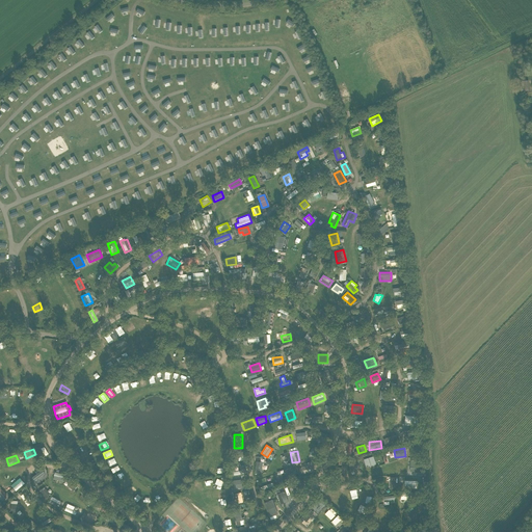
[(366,467),(375,463),(373,456),(364,459),(366,467)]
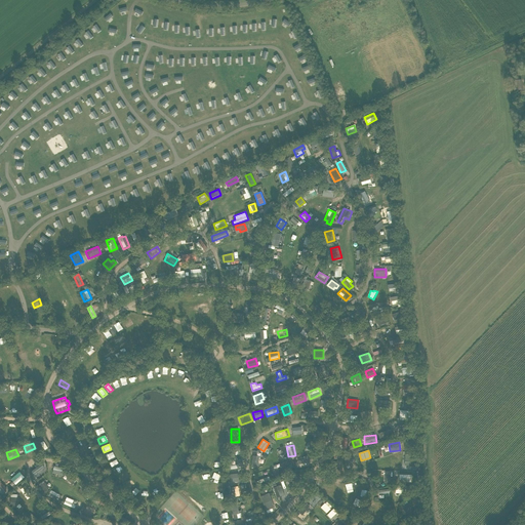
[(113,452),(106,455),(108,460),(115,457),(113,452)]
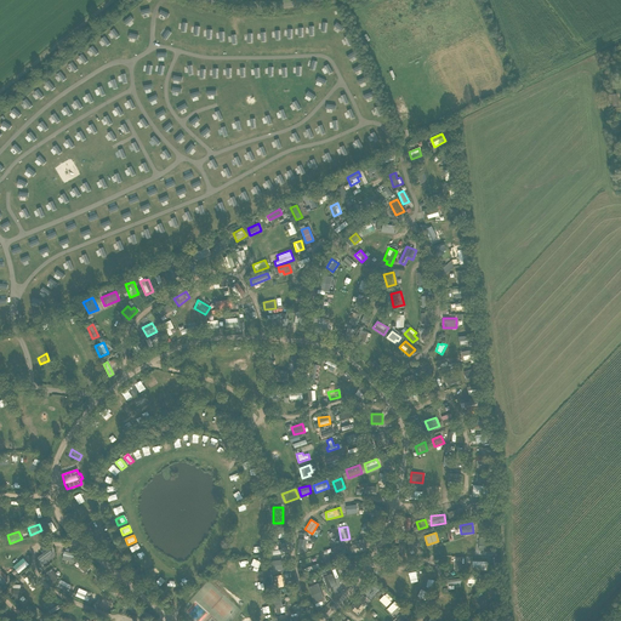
[(408,542),(410,553),(417,552),(416,550),(421,548),(419,540),(408,542)]
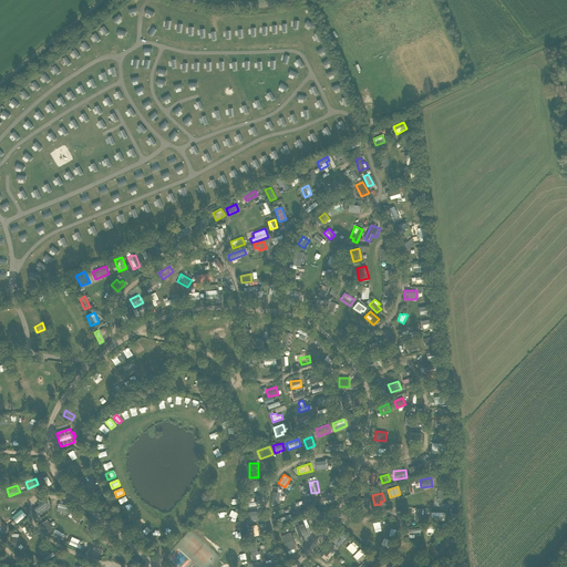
[(32,509),(38,515),(49,506),(44,501),(32,509)]
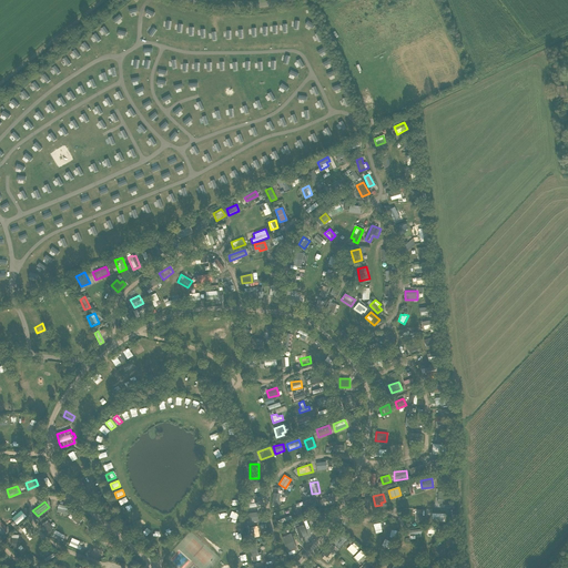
[(128,514),(133,507),(130,504),(124,509),(128,514)]
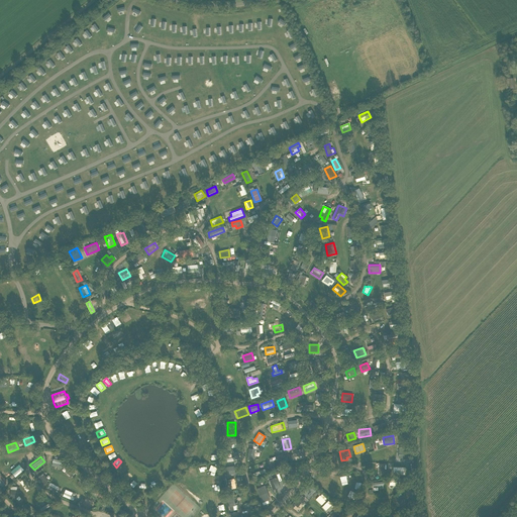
[(15,478),(24,470),(19,463),(10,472),(15,478)]
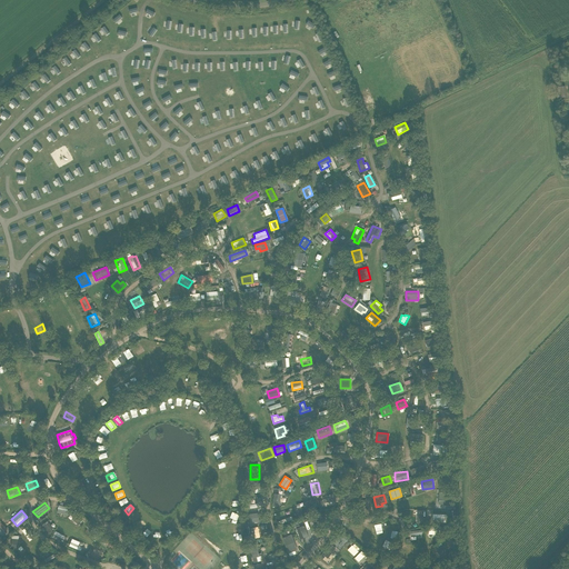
[(257,510),(249,511),(249,522),(258,522),(257,510)]
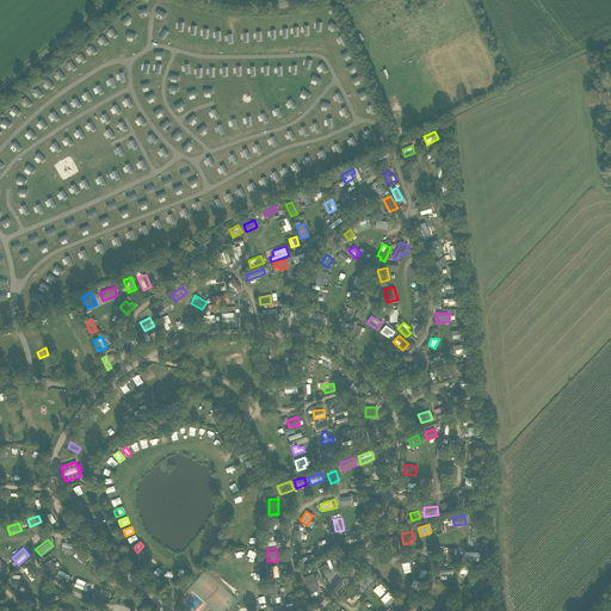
[(147,550),(140,556),(143,561),(150,556),(147,550)]
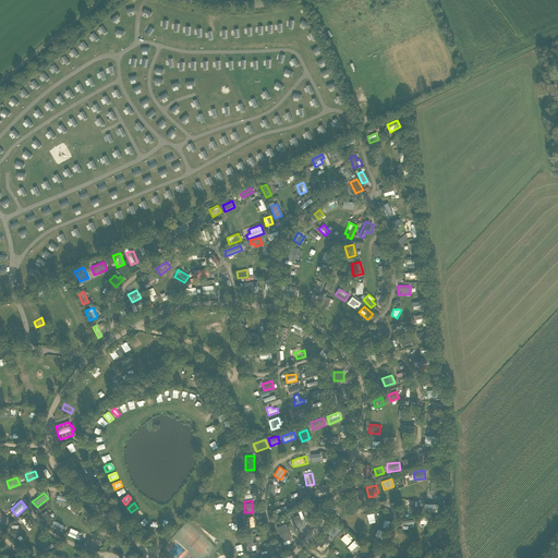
[(83,509),(77,504),(71,509),(76,516),(83,509)]
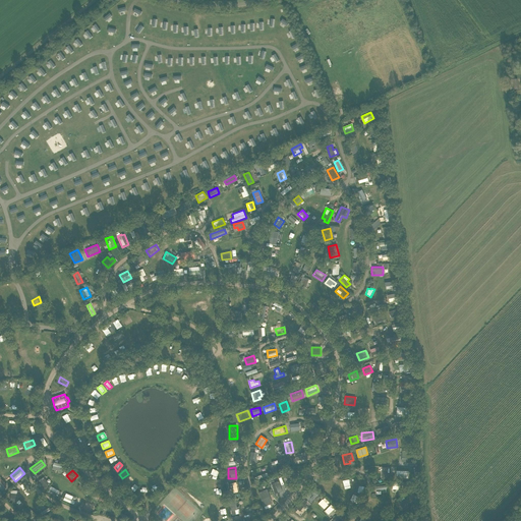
[(38,481),(45,488),(49,483),(42,476),(38,481)]
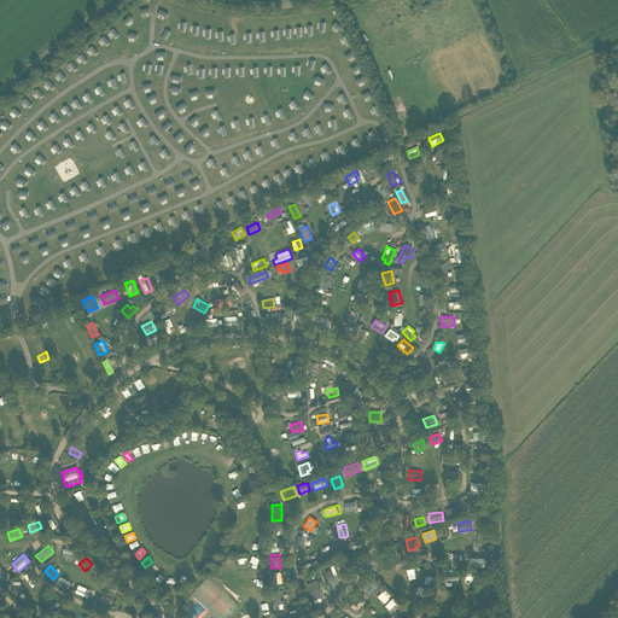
[(324,584),(333,583),(332,571),(321,572),(324,584)]
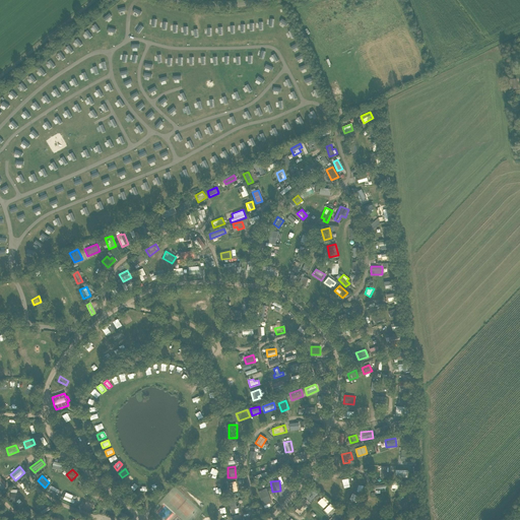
[(230,482),(232,492),(238,491),(236,481),(230,482)]
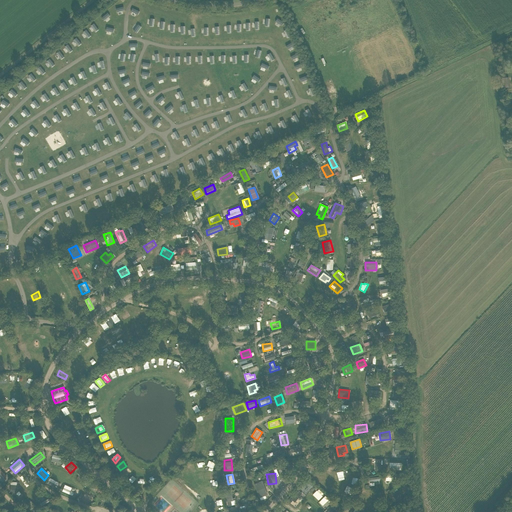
[(314,480),(319,485),(323,481),(318,476),(314,480)]
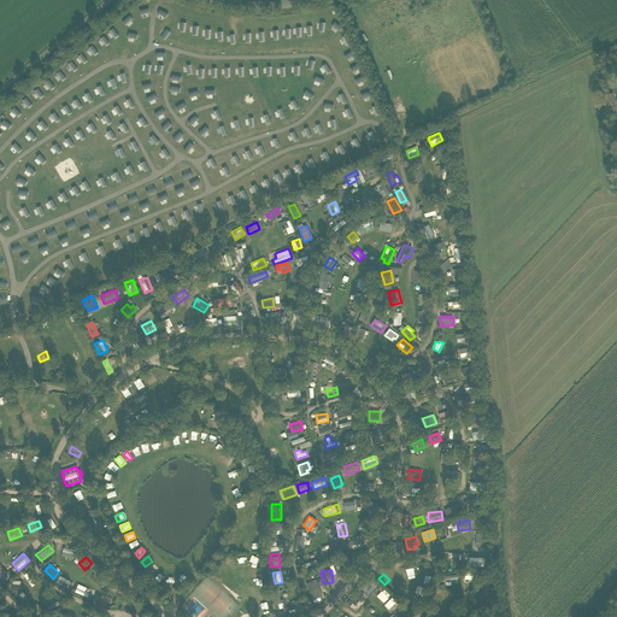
[(369,594),(377,582),(366,575),(358,587),(369,594)]
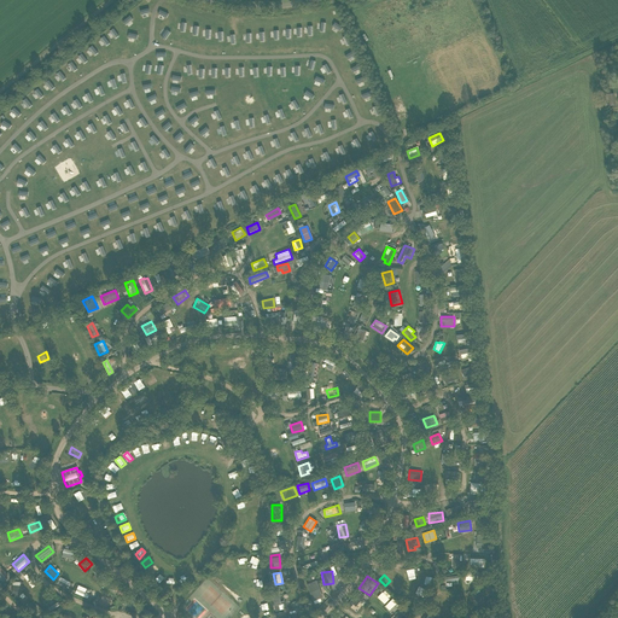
[(60,577),(57,583),(66,588),(70,582),(60,577)]
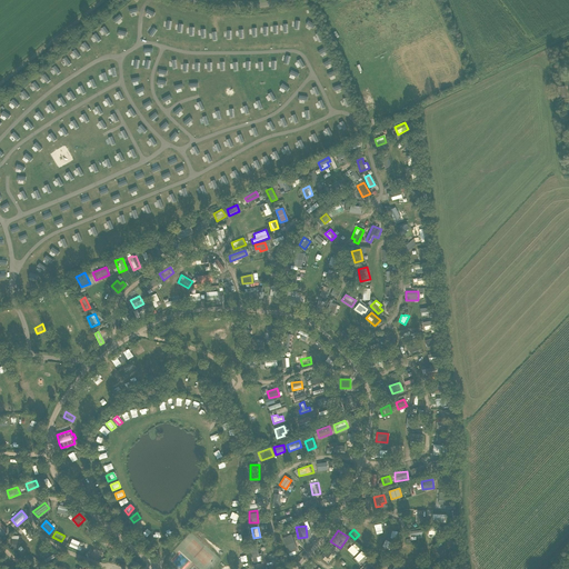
[(362,535),(357,541),(361,545),(367,539),(362,535)]
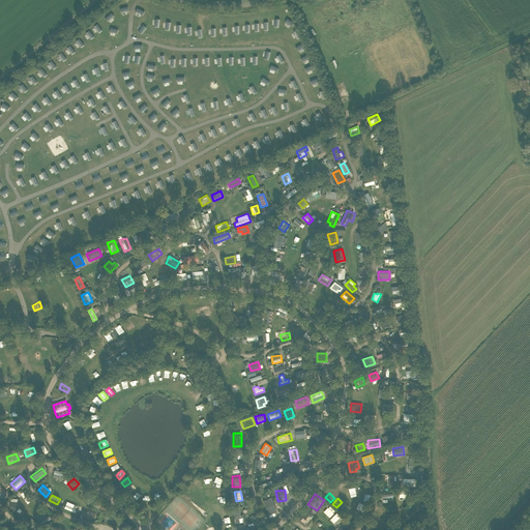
[(263,502),(268,514),(275,511),(271,499),(263,502)]
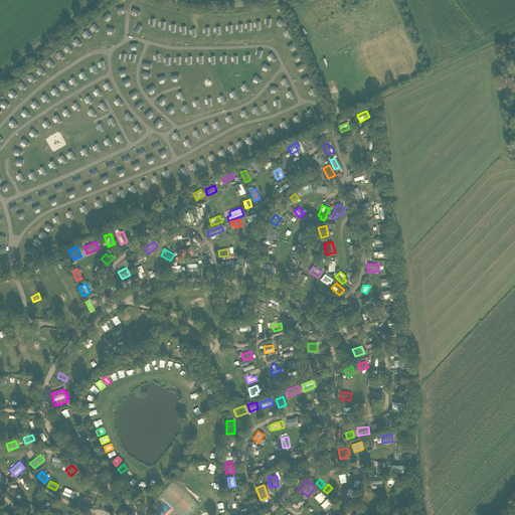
[(280,486),(273,487),(274,494),(282,492),(280,486)]
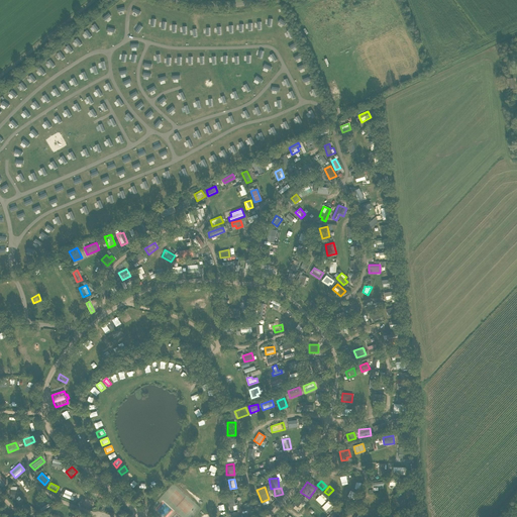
[(76,501),(78,494),(65,490),(63,497),(76,501)]
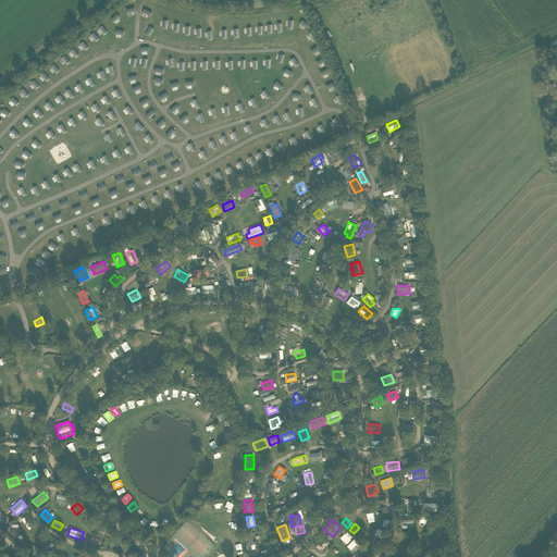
[(251,531),(245,532),(246,551),(256,549),(256,544),(252,544),(251,531)]
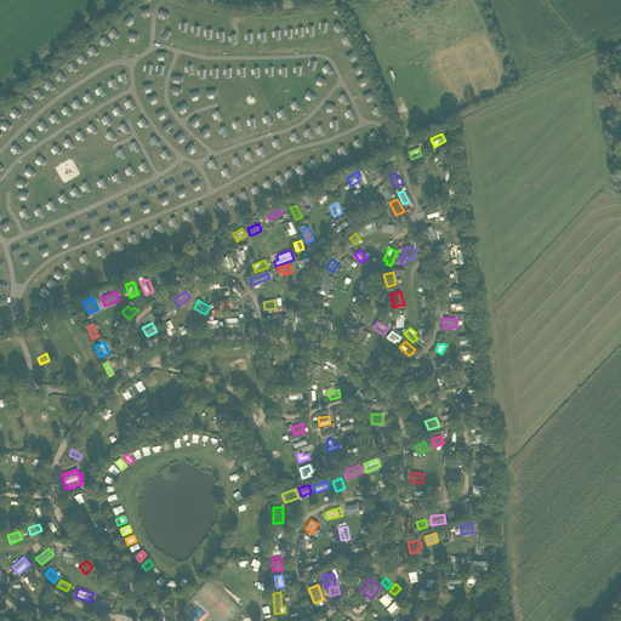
[(379,600),(386,607),(393,599),(387,592),(379,600)]
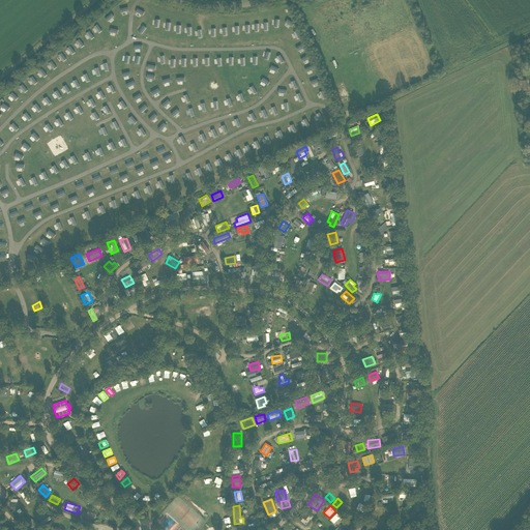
[(299,517),(305,521),(313,510),(306,506),(299,517)]
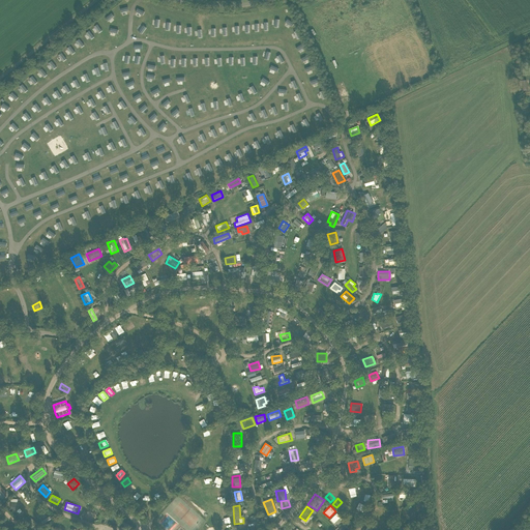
[(407,520),(415,517),(411,507),(404,510),(407,520)]
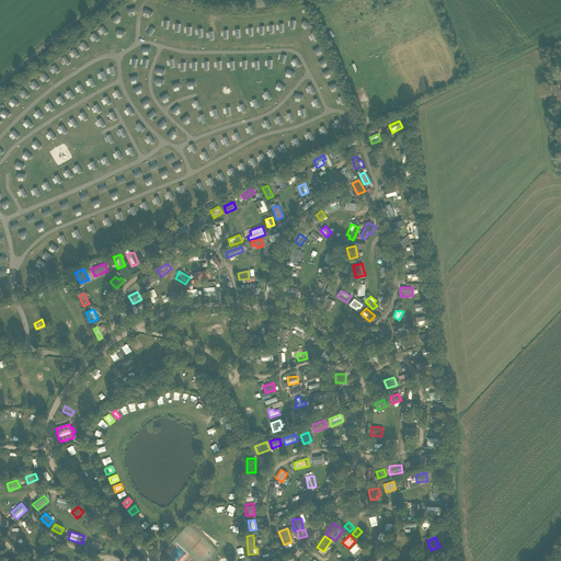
[(348,550),(353,554),(359,548),(355,545),(348,550)]
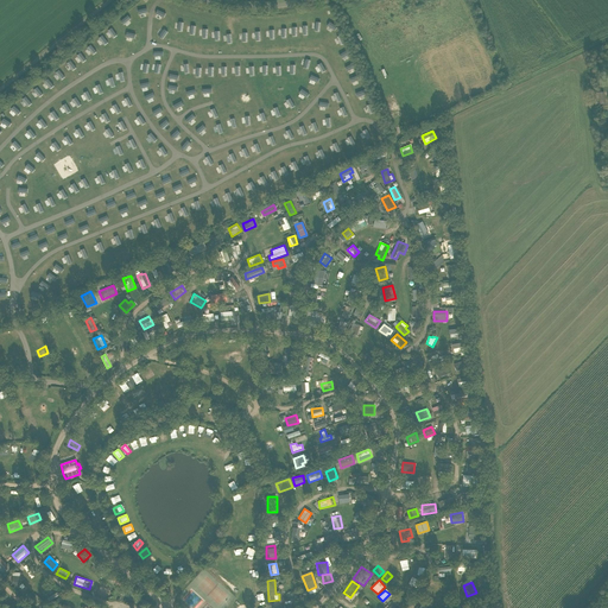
[(40,601),(37,595),(33,597),(30,593),(27,595),(35,606),(40,601)]
